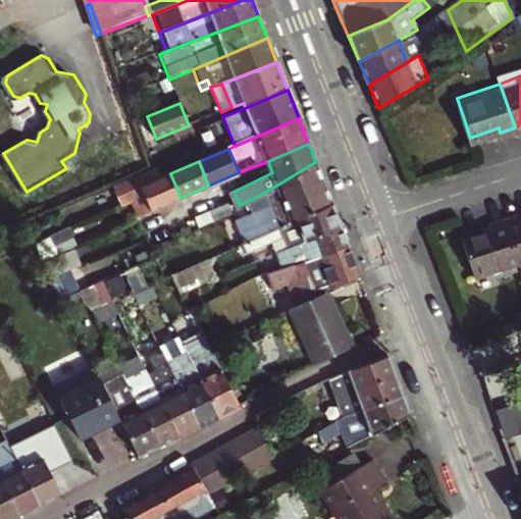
[(315,162),(274,187),(262,194),(267,207),(237,220),(247,242),(330,205),(315,162)]
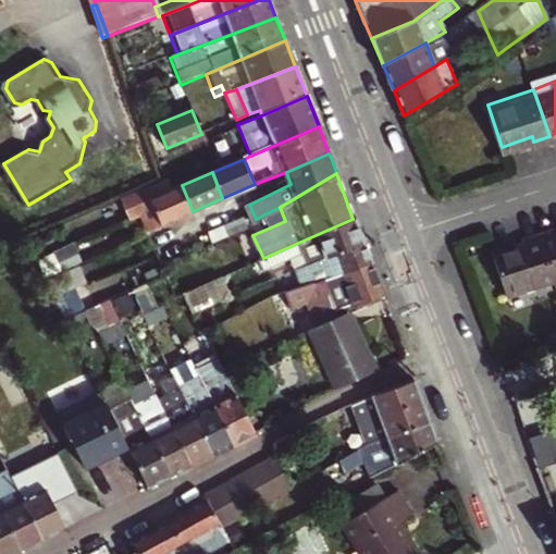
[(146,231),(193,211),(182,185),(169,191),(165,182),(130,197),(139,216),(146,231)]
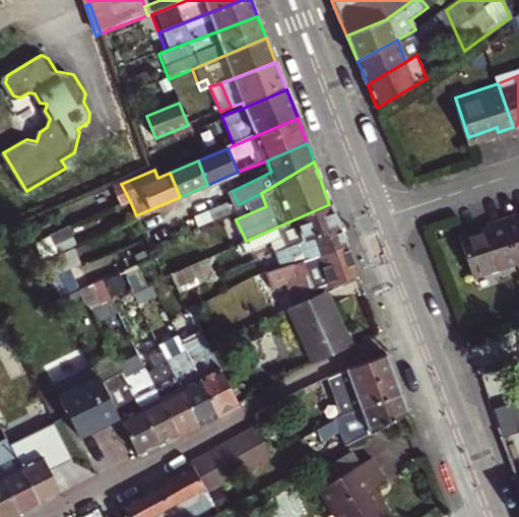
[(121,184),(110,188),(118,207),(130,201),(121,184)]
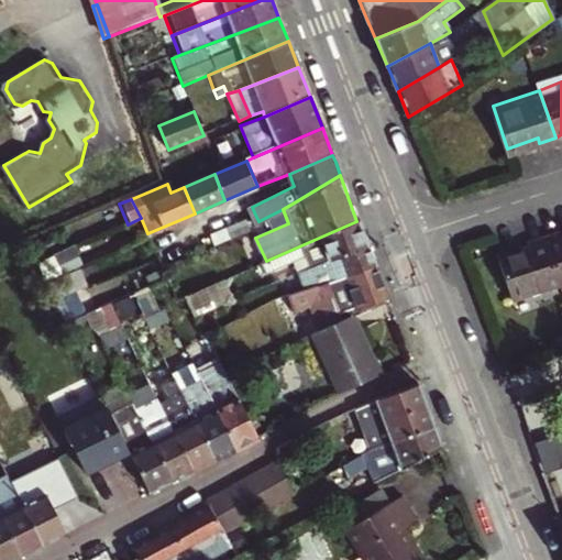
[(259,221),(255,215),(234,223),(238,233),(251,228),(250,226),(259,221)]
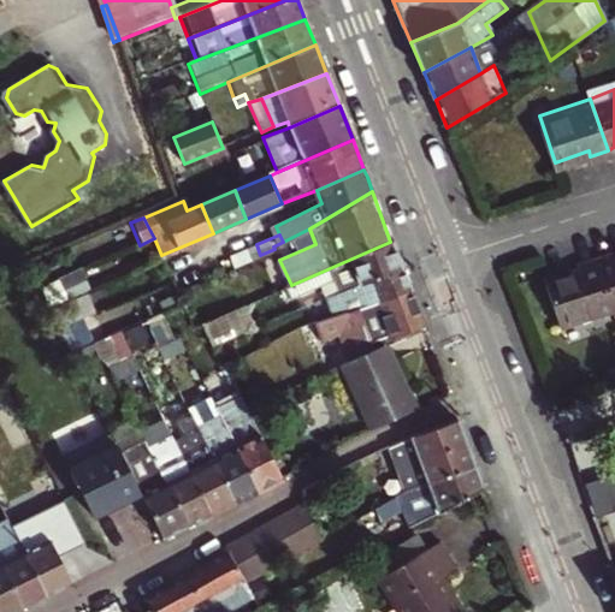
[(273,247),(275,249),(277,254),(287,249),(283,242),(273,247)]
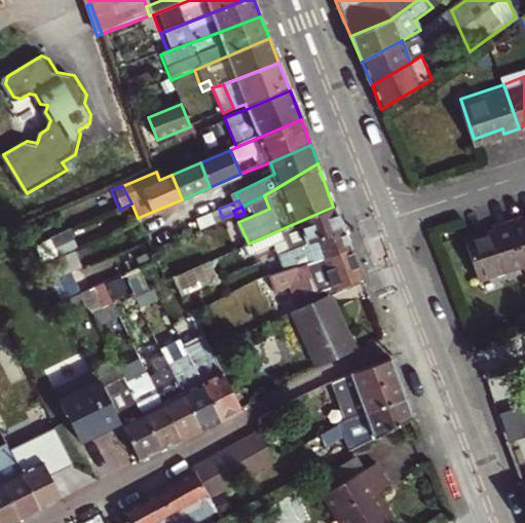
[(333,207),(249,244),(246,246),(252,260),(288,244),(292,254),(343,233),(333,207)]
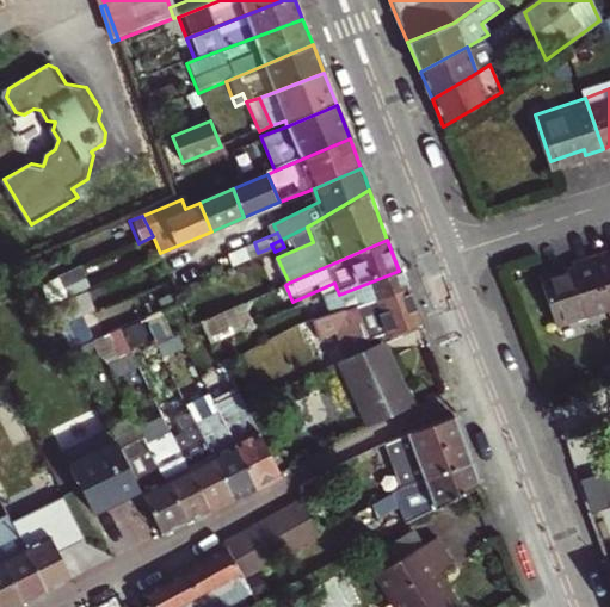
[(254,242),(221,256),(226,267),(258,253),(254,242)]
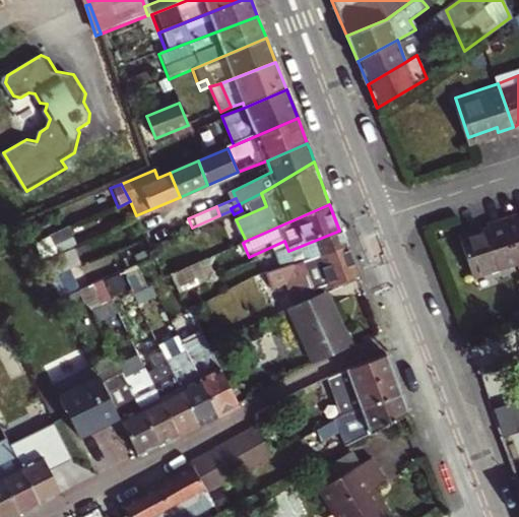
[(39,218),(24,224),(34,243),(48,237),(39,218)]
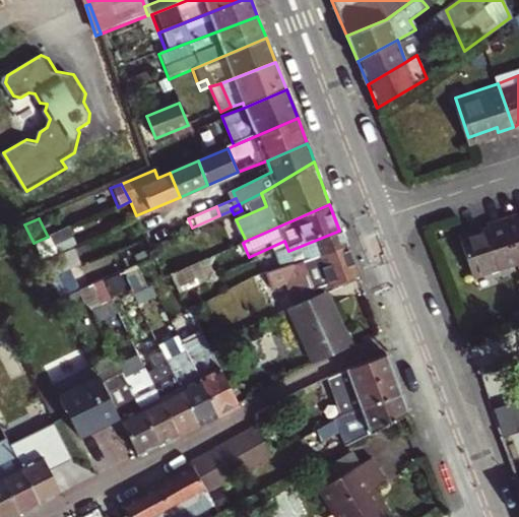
[(516,218),(501,223),(517,268),(518,267),(518,223),(518,224),(516,218)]
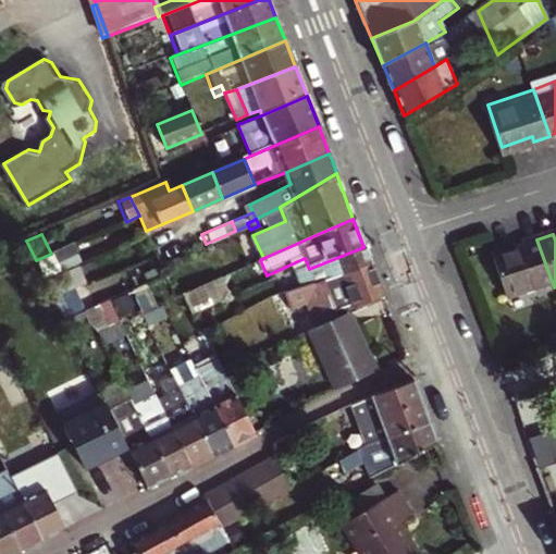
[(508,303),(554,287),(536,239),(522,245),(523,250),(495,260),(508,303)]
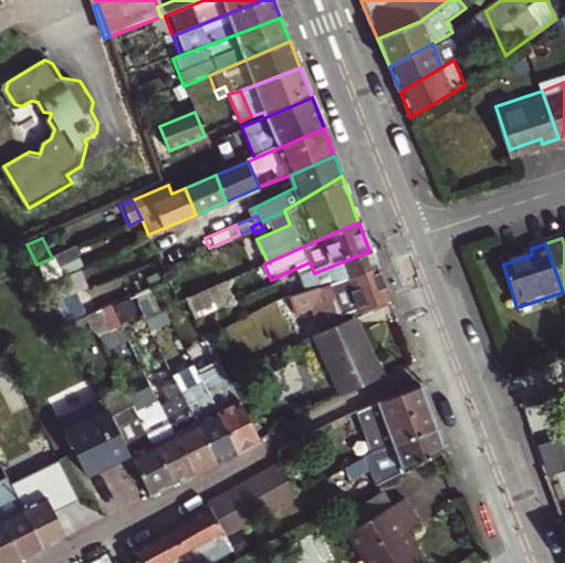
[(321,289),(326,288),(376,269),(369,251),(314,273),(321,289)]
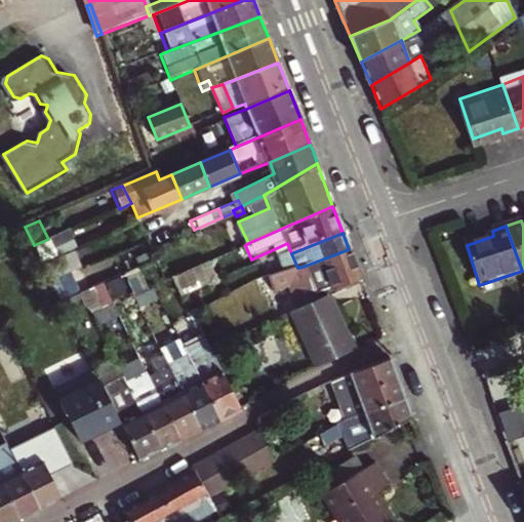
[(48,239),(34,245),(43,264),(64,254),(55,236),(48,239)]
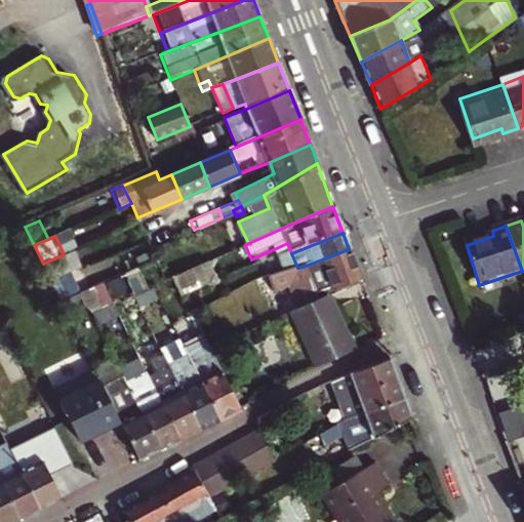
[(303,267),(314,292),(359,277),(349,249),(303,267)]
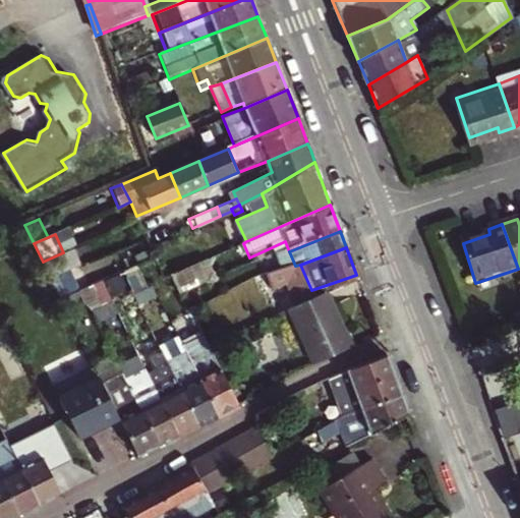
[(43,262),(50,275),(78,264),(71,248),(63,252),(43,262)]
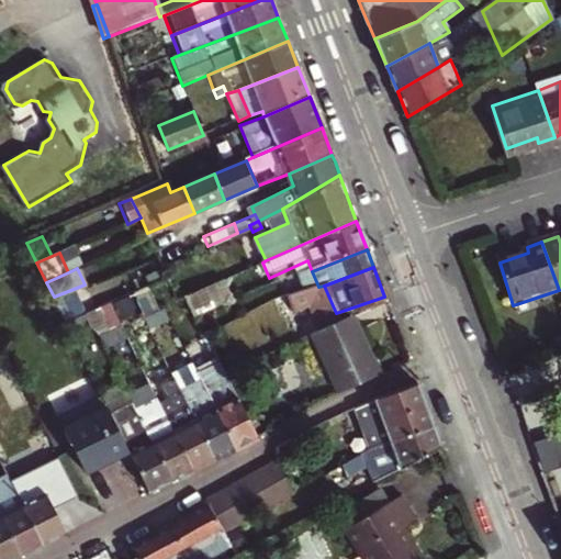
[(197,317),(199,317),(232,304),(234,303),(223,280),(186,295),(197,317)]
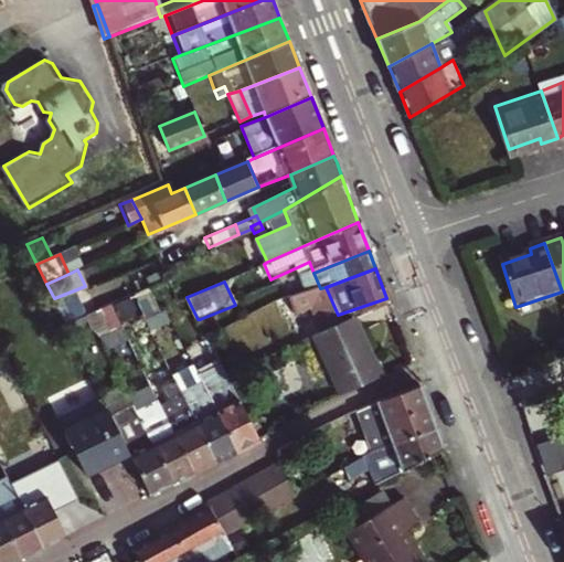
[(71,293),(54,298),(64,319),(81,311),(71,293)]
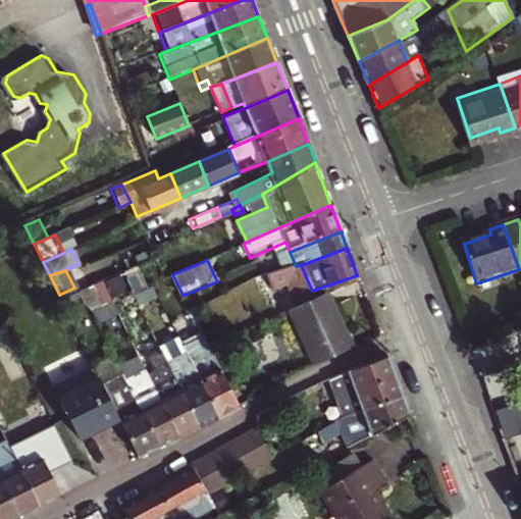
[(99,277),(74,288),(84,308),(91,311),(111,302),(99,277)]
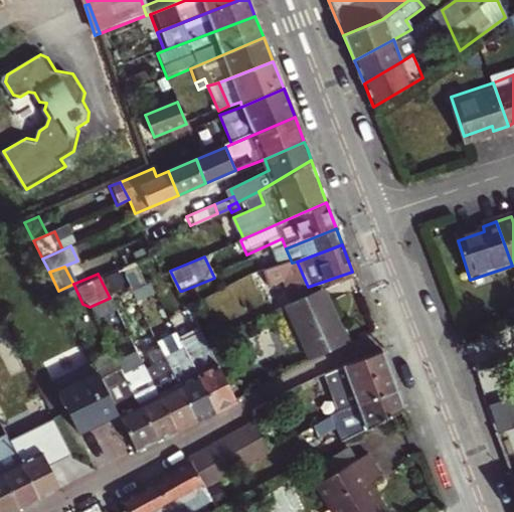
[(135,298),(154,290),(149,281),(131,289),(135,298)]
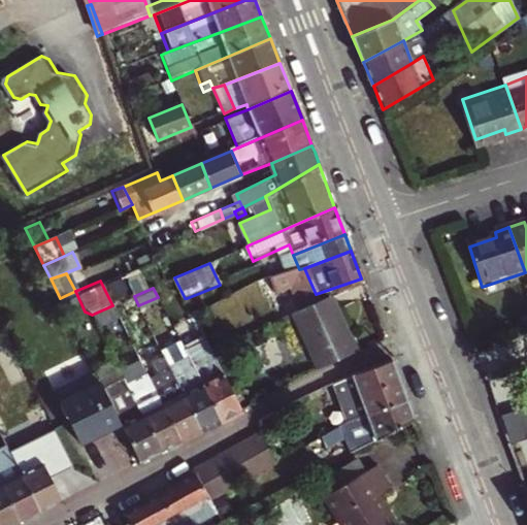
[(327,298),(319,302),(290,315),(317,372),(354,356),(327,298)]
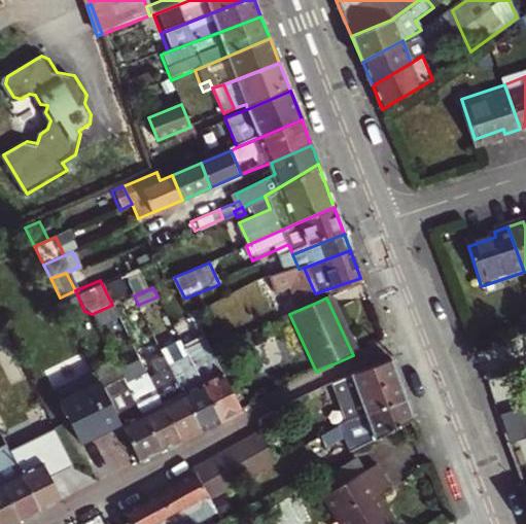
[(112,305),(92,314),(96,323),(117,314),(112,305)]
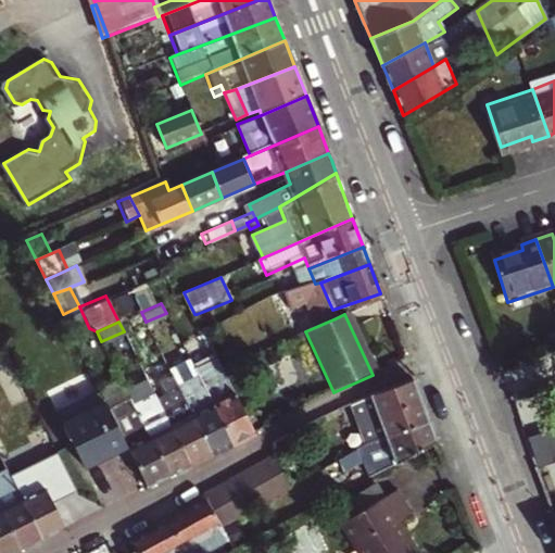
[(190,389),(200,385),(196,375),(190,364),(171,373),(180,393),(209,453),(228,443),(205,396),(196,401),(190,389)]
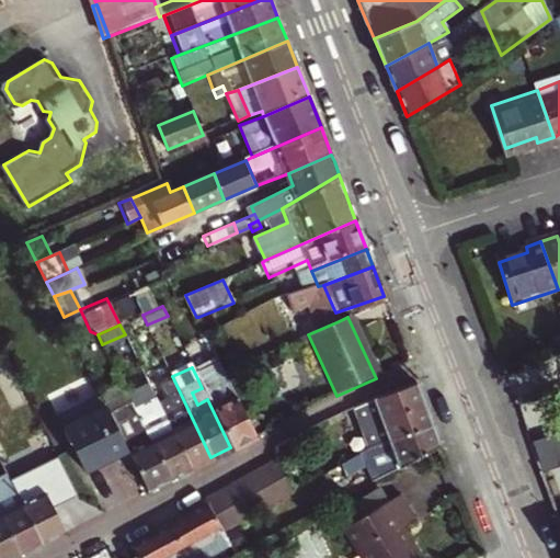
[(253,436),(225,376),(202,388),(207,399),(230,447),(253,436)]
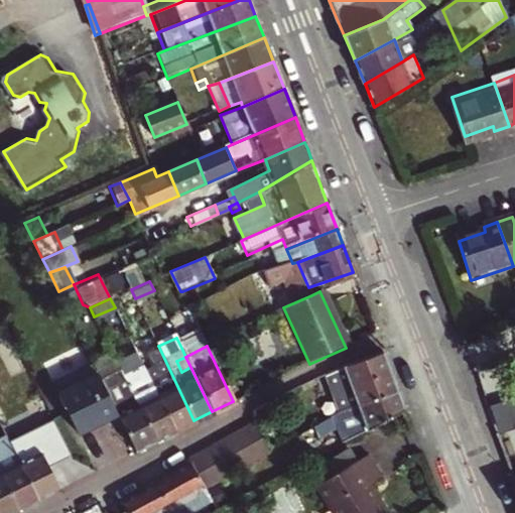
[(323,377),(331,396),(388,373),(381,354),(323,377)]
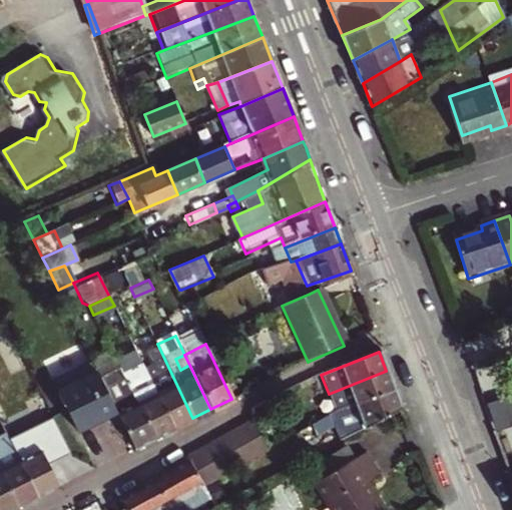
[(180,370),(189,365),(184,355),(175,359),(180,370)]
